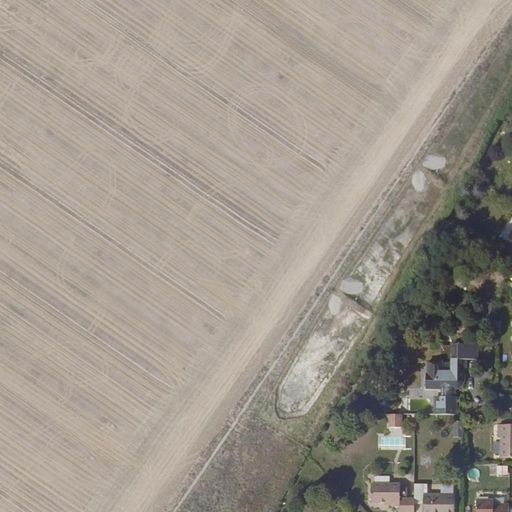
[(443,306),(441,296),(434,298),(436,308),(443,306)]
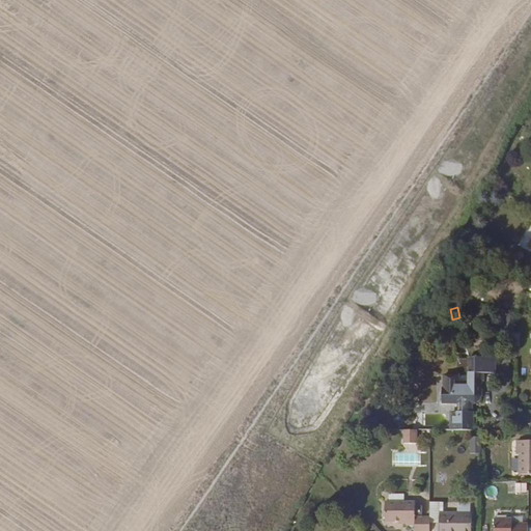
[(450,430),(474,430),(474,412),(469,412),(469,402),(475,403),(479,400),(482,395),(481,380),(484,379),(484,373),(495,373),(495,358),(468,358),(468,382),(458,382),(458,375),(443,376),(443,388),(442,388),(442,403),(456,403),(456,412),(456,417),(450,417),(450,430)]
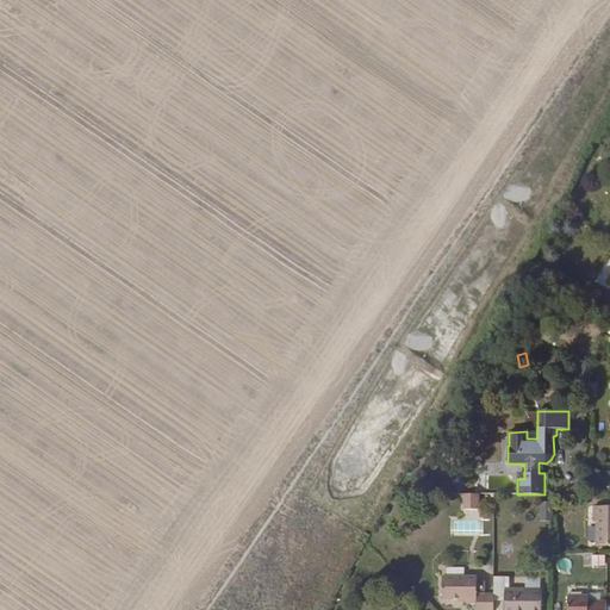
[(528,425),(537,425),(536,411),(527,411),(528,425)]
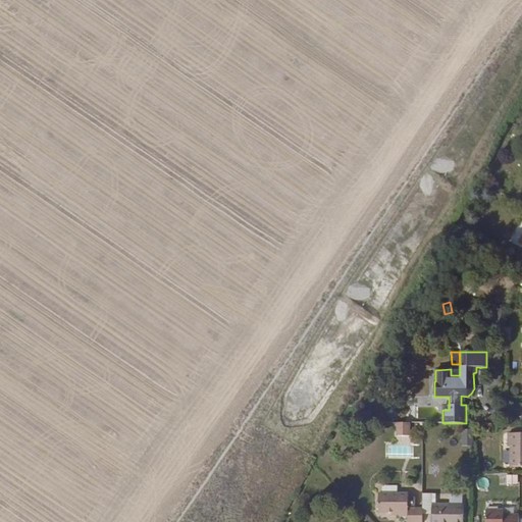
[(410,426),(397,426),(397,436),(410,436),(410,426)]
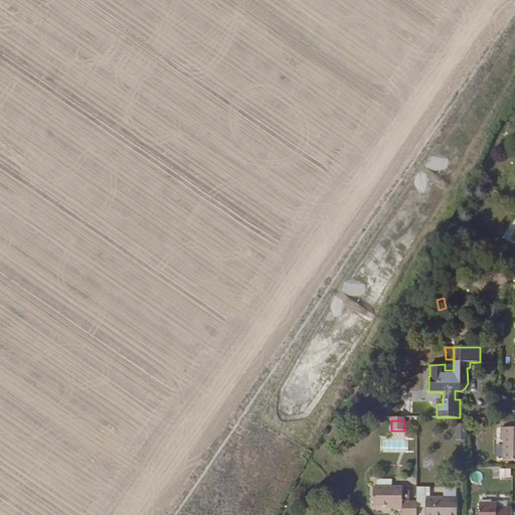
[(464,422),(455,422),(456,438),(464,438),(464,422)]
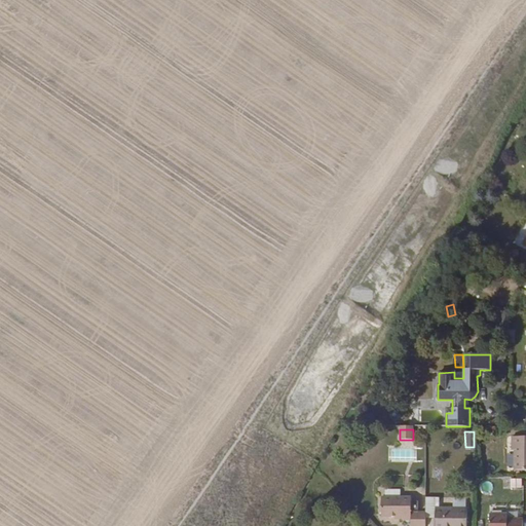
[(525,436),(512,437),(511,451),(514,451),(514,471),(517,471),(525,470),(525,436)]
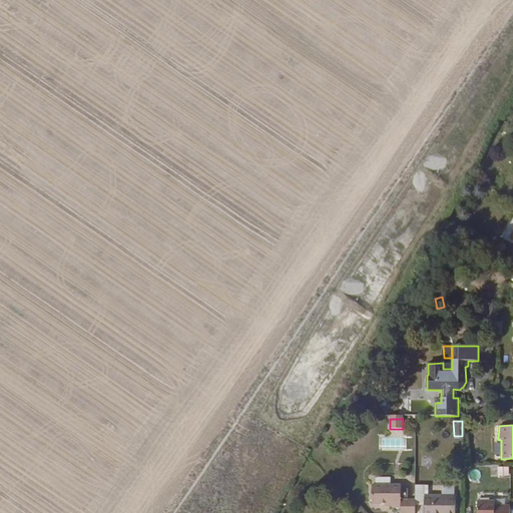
[(509,466),(498,466),(498,476),(509,476),(509,466)]
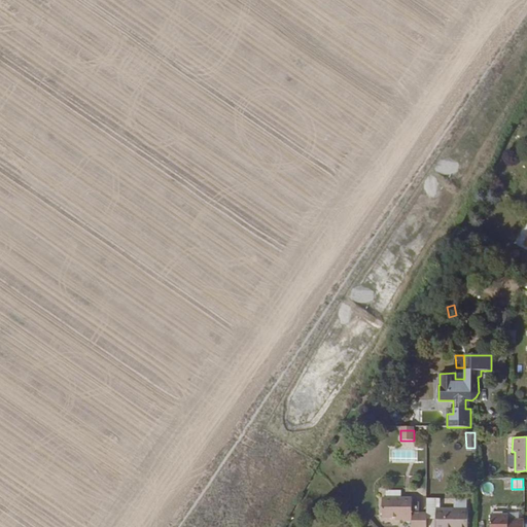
[(467,499),(454,497),(453,506),(466,507),(467,499)]
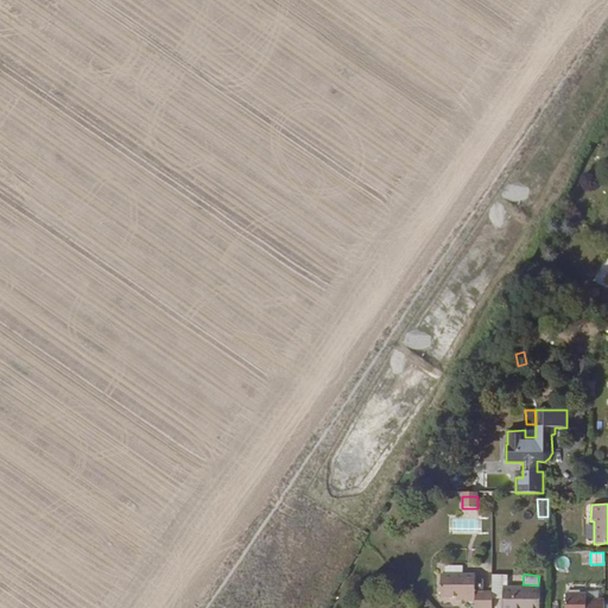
[(474,607),(491,607),(492,591),(475,593),(475,575),(441,575),(441,597),(463,597),(463,602),(474,601),(474,607)]
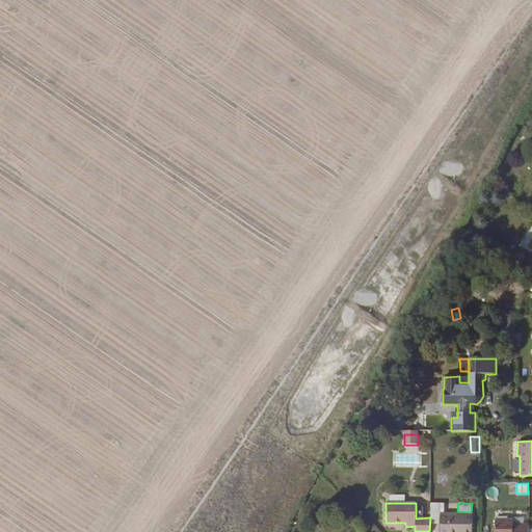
[(440,531),(472,531),(473,513),(440,513),(440,531)]
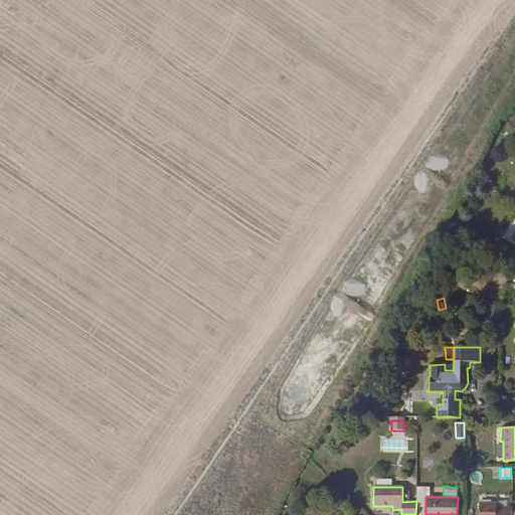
[(511,514),(511,508),(496,508),(496,503),(479,503),(479,514),(511,514)]
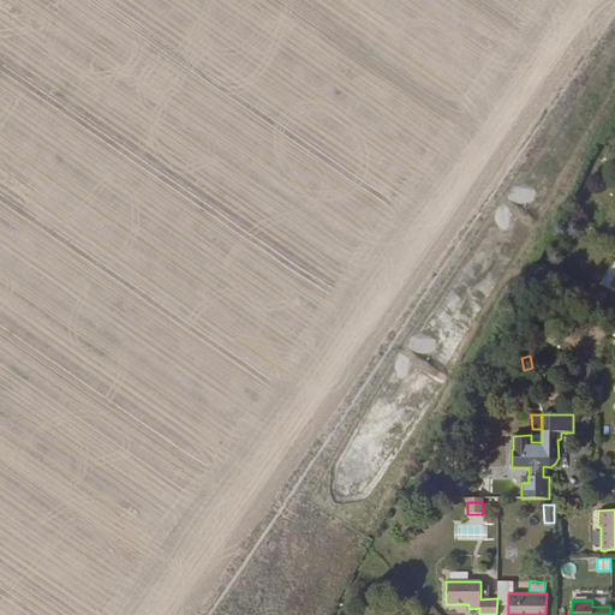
All buildings are outlined.
